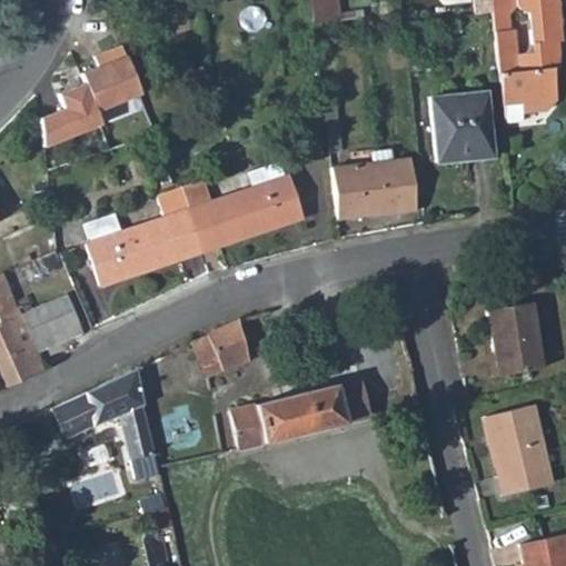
[(311,0),(315,21),(341,18),(338,0),(311,0)]
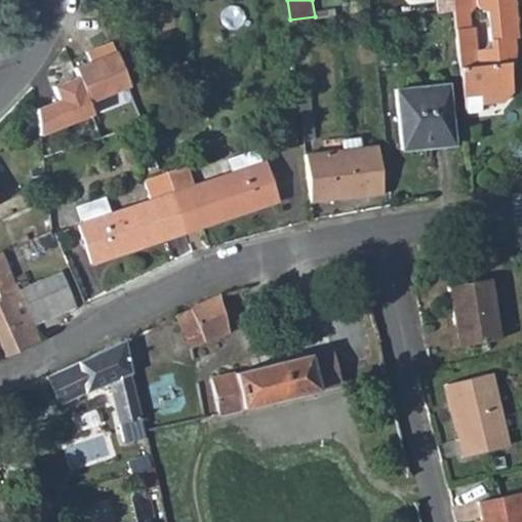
[(484,112),(483,104),(507,102),(514,91),(512,66),(517,65),(519,50),(517,37),(519,35),(518,13),(516,0),(452,0),(459,54),(465,97),(467,114),(484,112)]
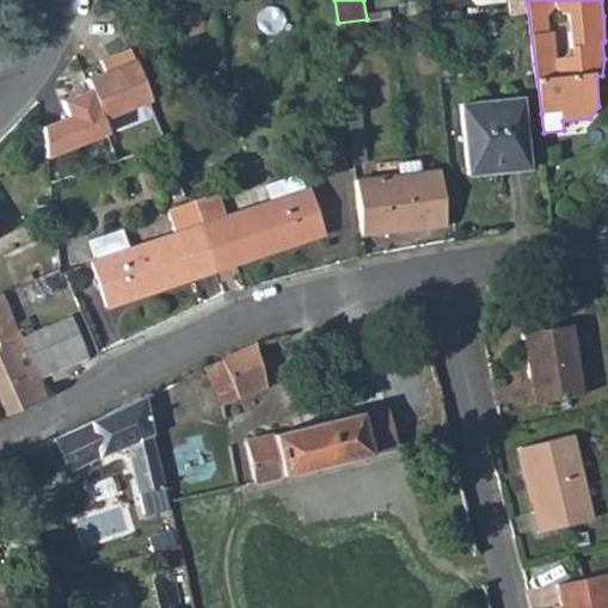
[(155,105),(135,53),(106,65),(110,75),(92,83),(97,93),(109,123),(155,105)]
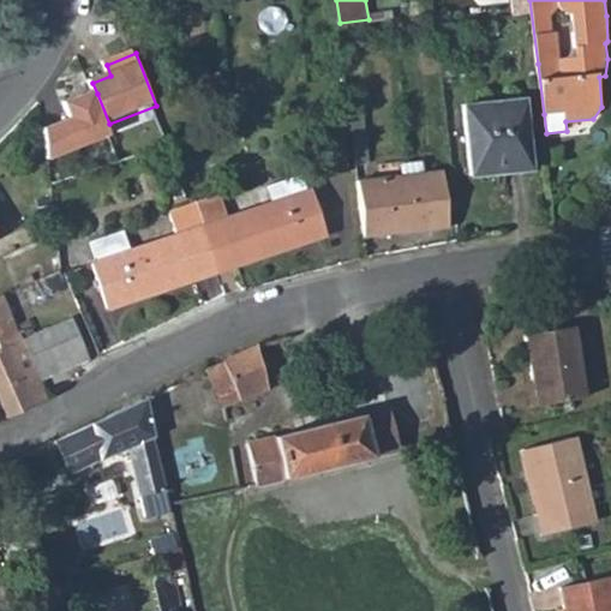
[(109,124),(97,94),(69,105),(75,120),(45,132),(48,162),(114,137),(109,124)]
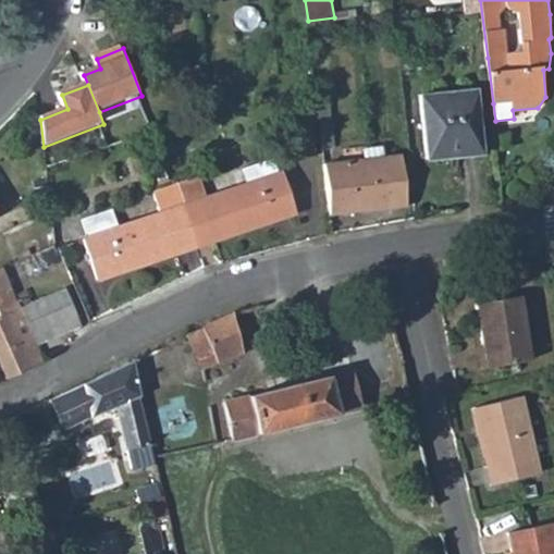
[(421,94),(429,158),(482,151),(476,87),(421,94)]
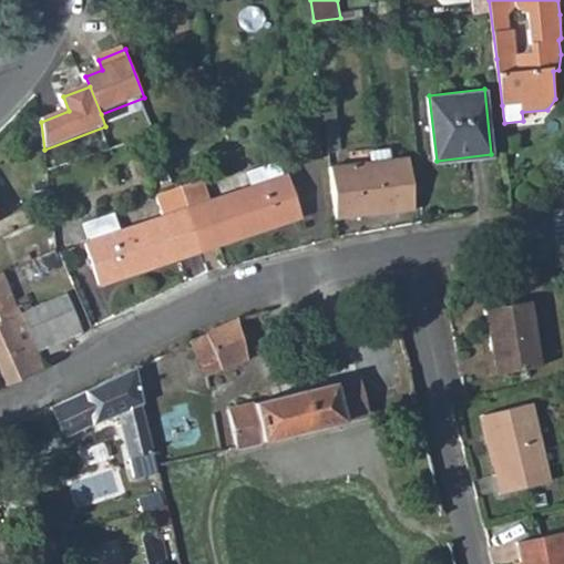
[(337,93),(322,95),(329,151),(344,149),(337,93)]
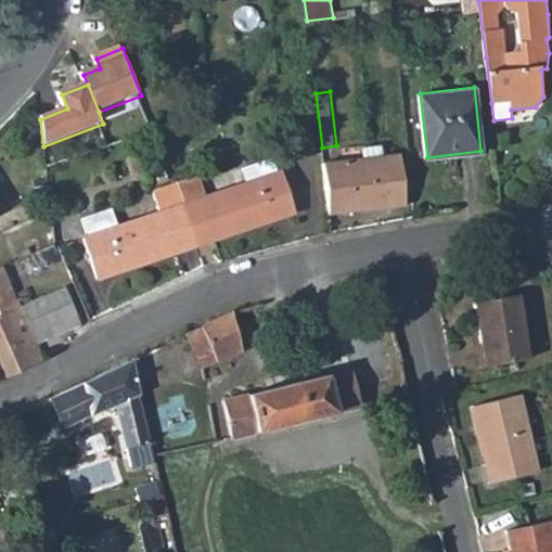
[(402,152),(323,161),(330,210),(407,202),(402,152)]
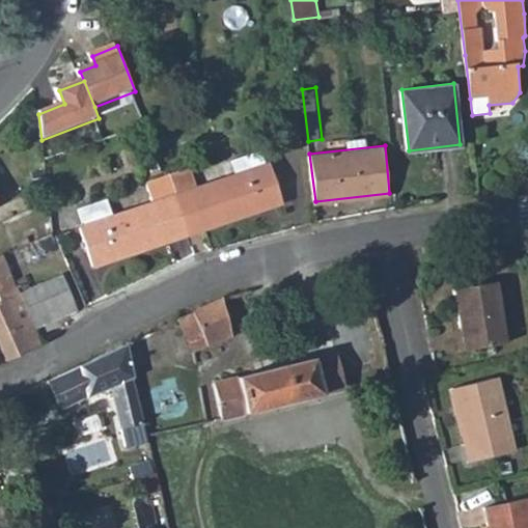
[(231,159),(232,163),(264,158),(260,149),(231,159)]
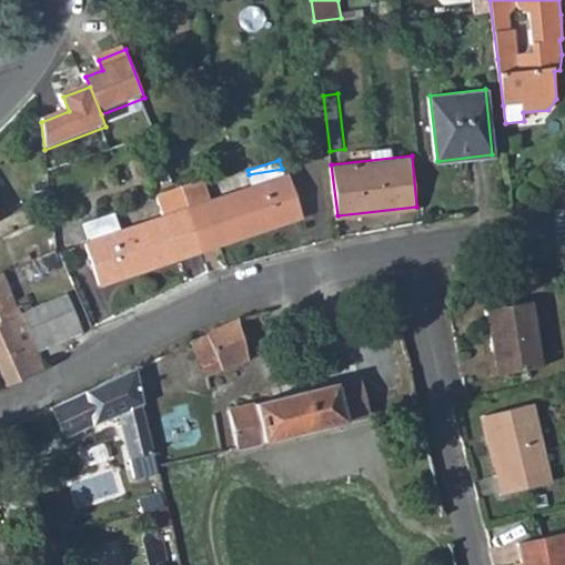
[(249,174),(253,187),(284,175),(282,169),(249,174)]
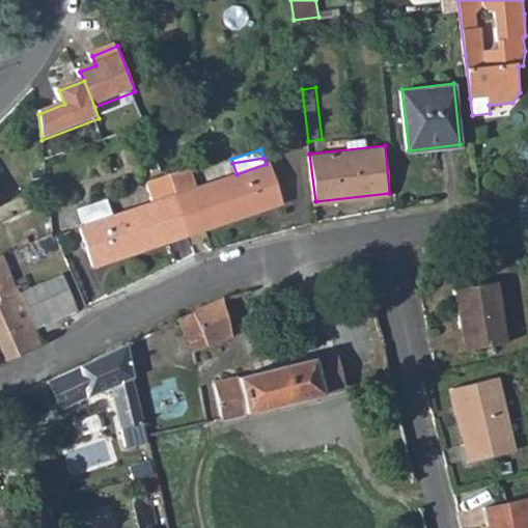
[(148,164),(153,173),(162,171),(159,161),(148,164)]
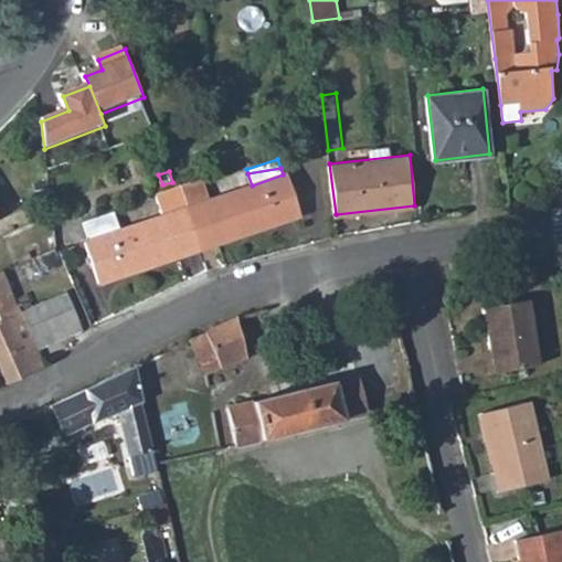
[(210,199),(205,181),(180,188),(189,209),(201,246),(300,214),(287,173),(283,175),(252,186),(210,199)]
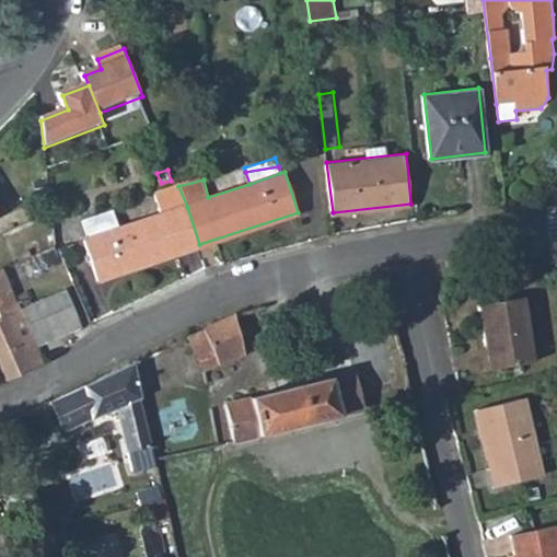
[(202,177),(178,185),(178,186),(204,180),(202,177)]
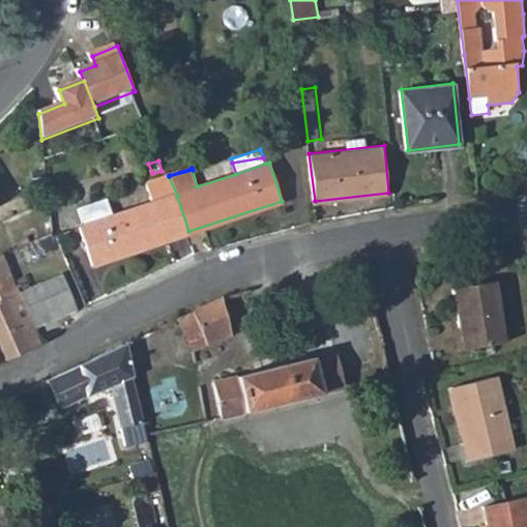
[(147,180),(148,183),(169,176),(169,175),(168,174),(147,180)]
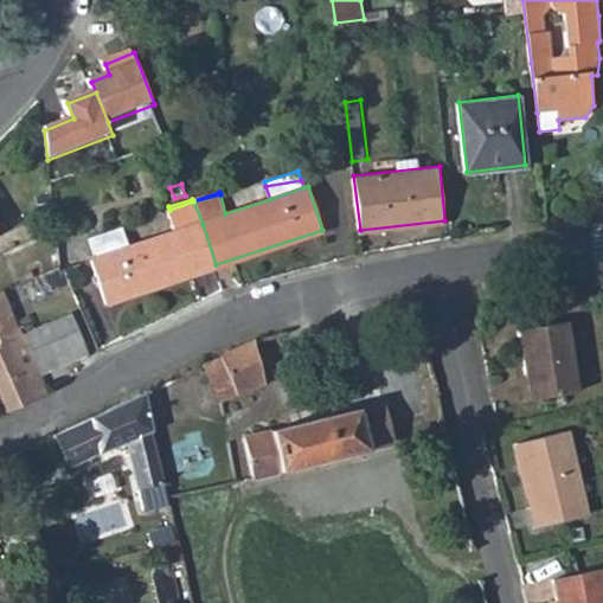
[(108,300),(216,264),(203,224),(193,201),(170,210),(177,230),(129,245),(97,257),(95,257),(108,300)]
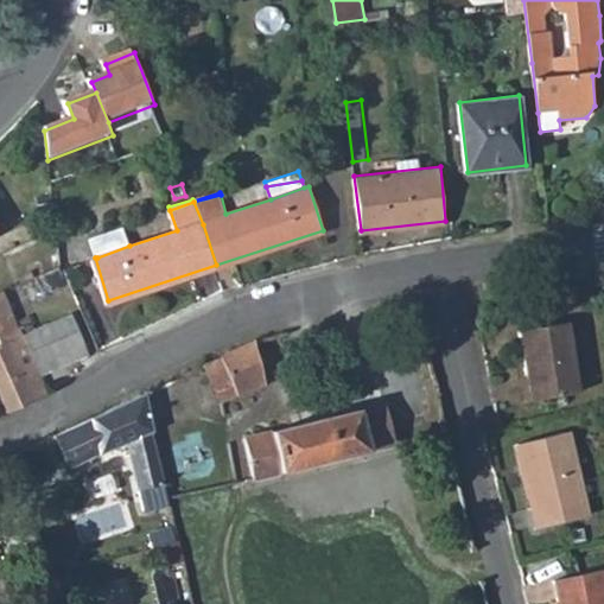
[(90,237),(97,258),(129,246),(122,227),(90,237)]
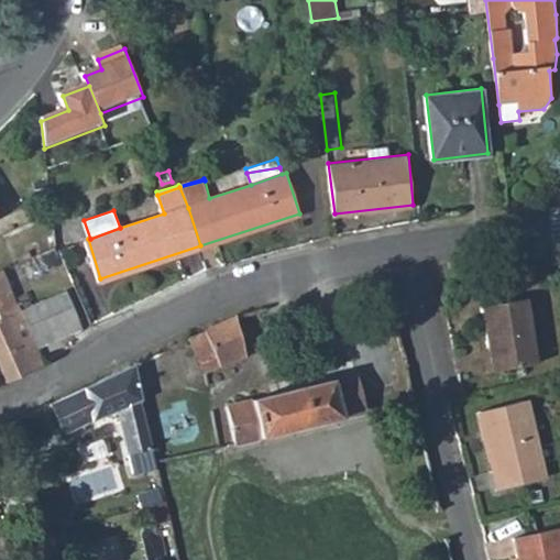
[(50,270),(64,263),(56,245),(34,255),(40,270),(48,265),(50,270)]
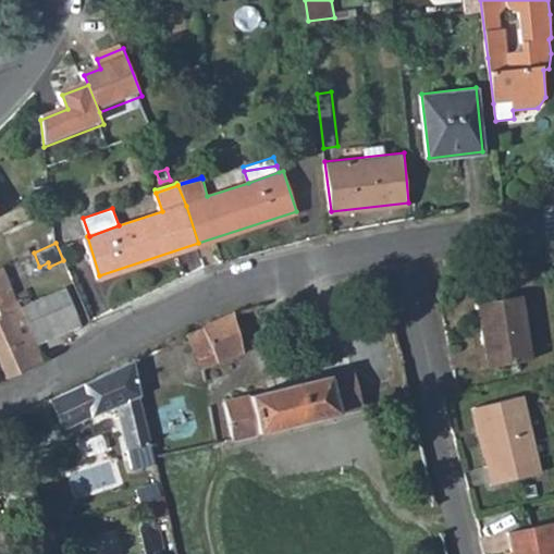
[(0,314),(0,354),(10,376),(47,358),(40,341),(82,322),(66,287),(35,300),(31,287),(15,293),(3,266),(0,267),(0,308),(2,314),(0,314)]
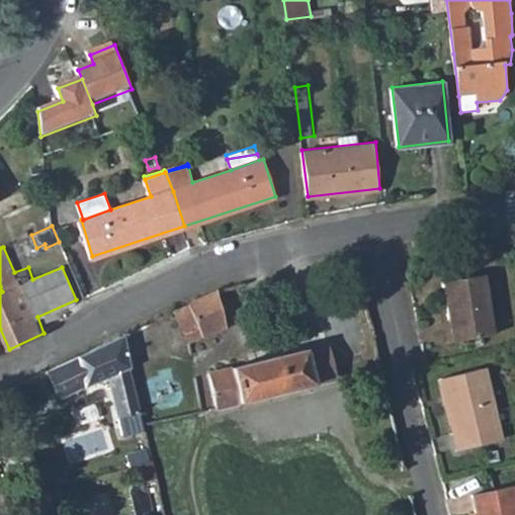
[(443,280),(453,341),(495,333),(487,274),(443,280)]
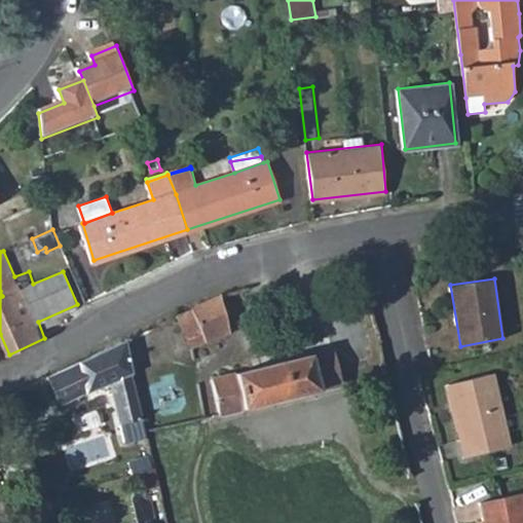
[(230,328),(223,293),(220,294),(180,314),(193,347),(230,328)]
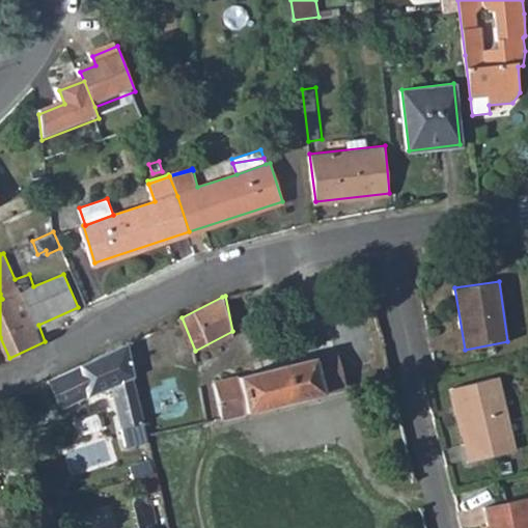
[(122,444),(149,437),(127,342),(50,380),(60,407),(104,388),(106,391),(110,389),(111,393),(114,391),(121,425),(117,426),(122,444)]
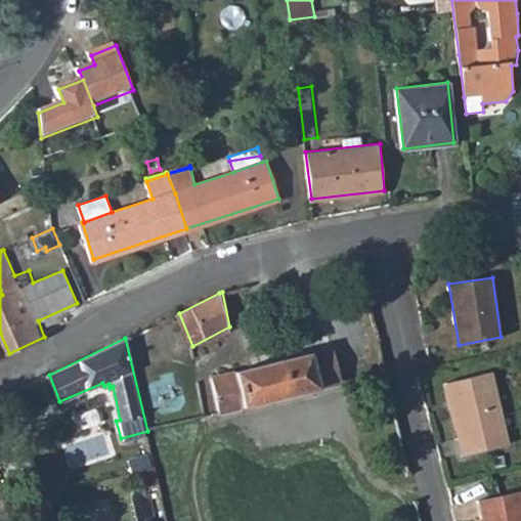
[(213,374),(220,414),(342,383),(334,346),(213,374)]
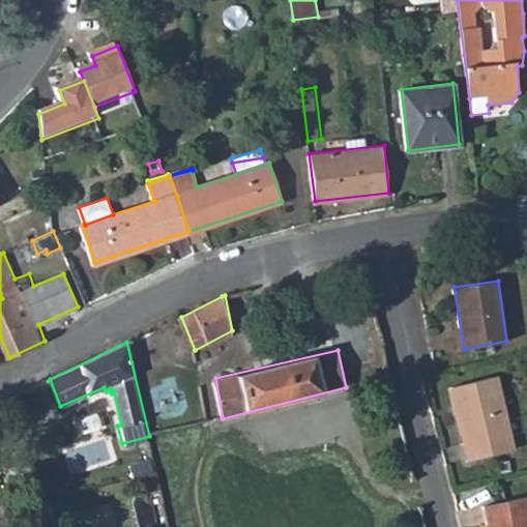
[(452,378),(473,451),(516,439),(495,367),(452,378)]
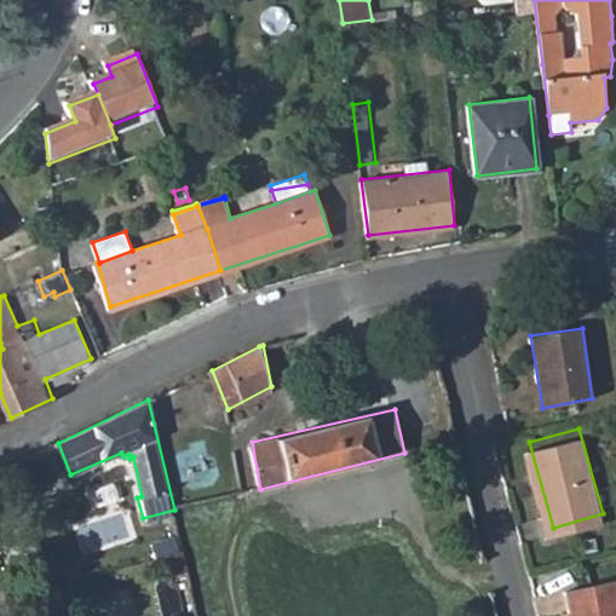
[(582,537),(585,548),(600,546),(598,534),(582,537)]
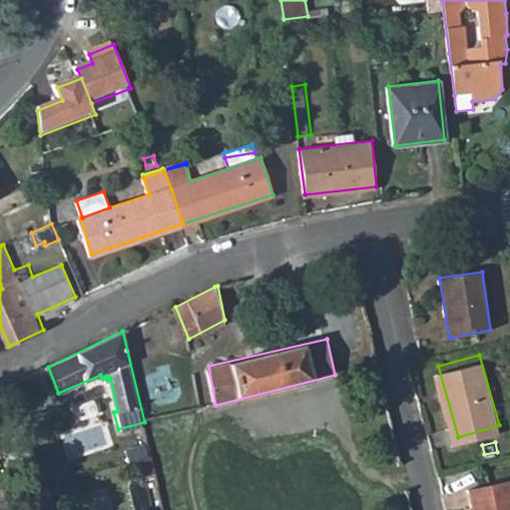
[(466,487),(471,509),(509,509),(509,477),(466,487)]
